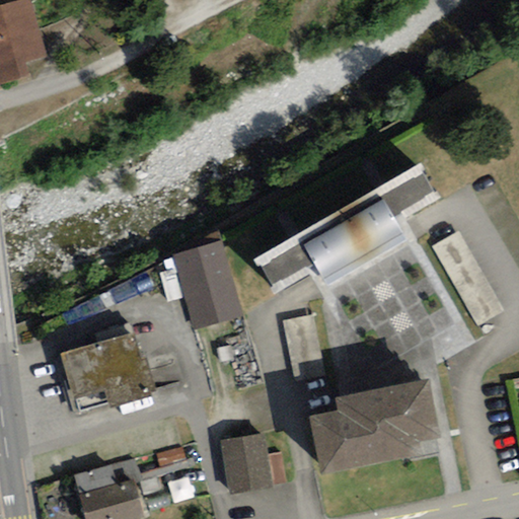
[(0,10),(0,82),(20,78),(16,60),(35,56),(24,6),(0,10)]
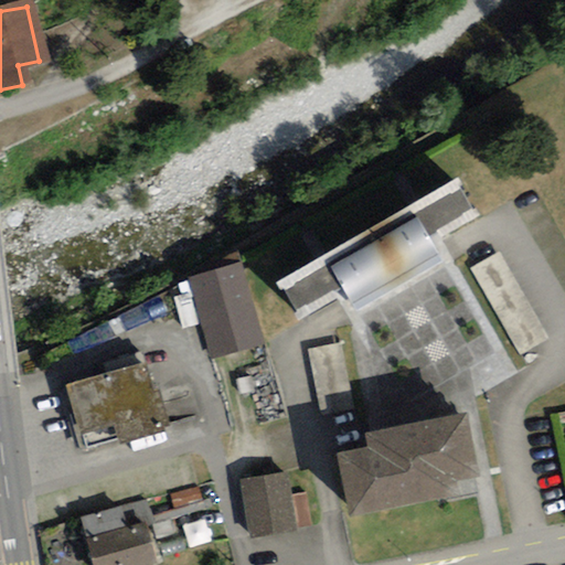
[(446,185),(273,285),(290,317),(336,291),(347,311),(435,262),(423,242),(465,217),(446,185)]
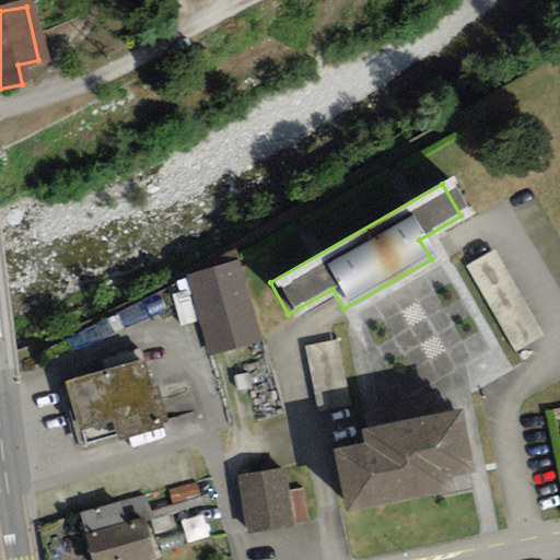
[(497,247),(466,265),(516,352),(546,336),(497,247)]
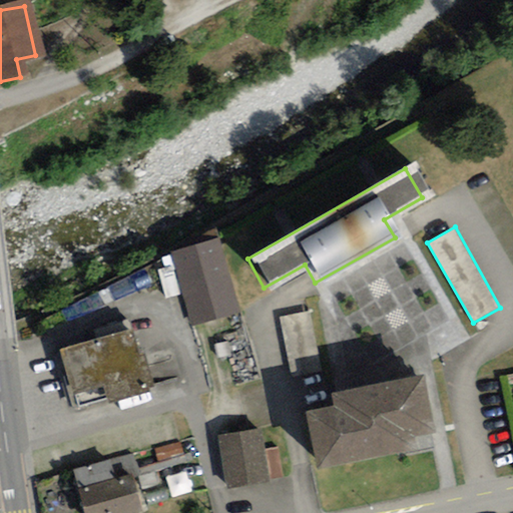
[(211,241),(169,255),(191,326),(234,312),(211,241)]
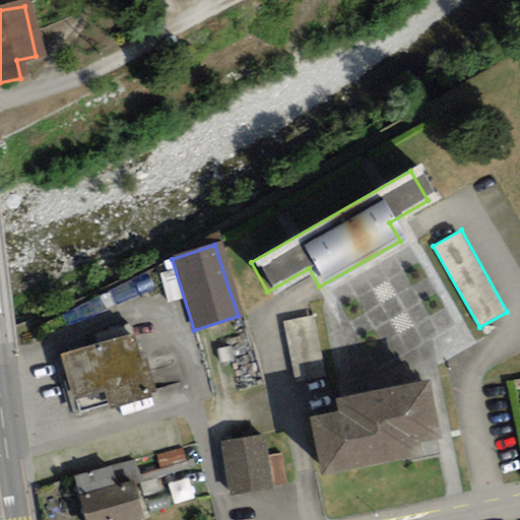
[(314,314),(283,320),(296,382),(326,376),(314,314)]
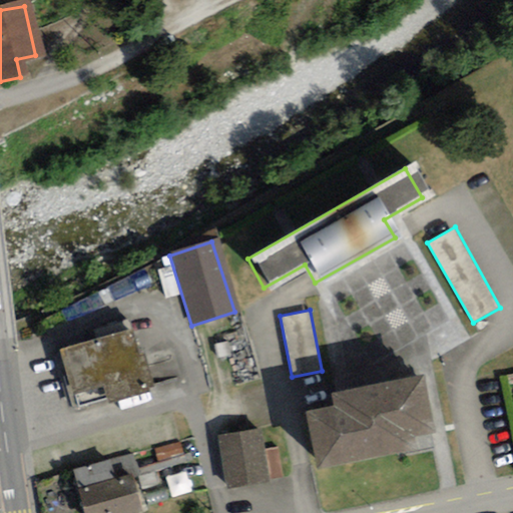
[(123,334),(56,353),(73,409),(145,388),(136,357),(130,359),(123,334)]
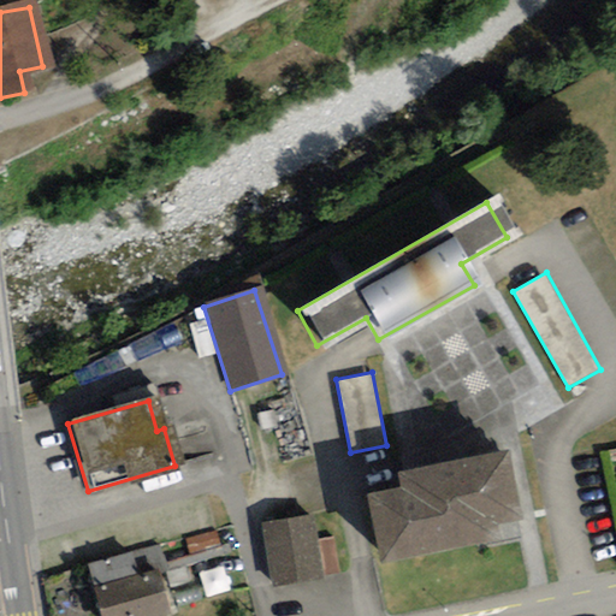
[(365,497),(374,558),(480,542),(477,521),(507,516),(497,456),(389,473),(392,492),(365,497)]
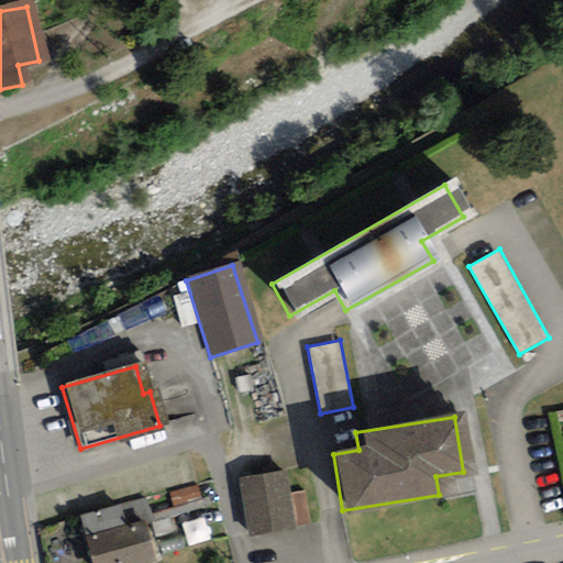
[(278,477),(238,484),(246,537),(287,529),(278,477)]
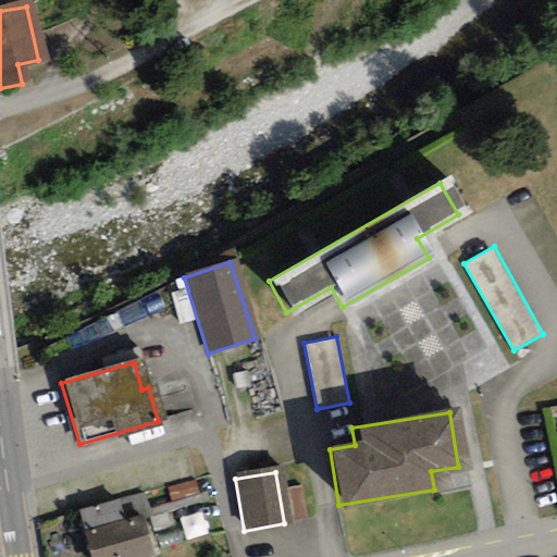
[(79,535),(85,556),(146,556),(136,520),(79,535)]
